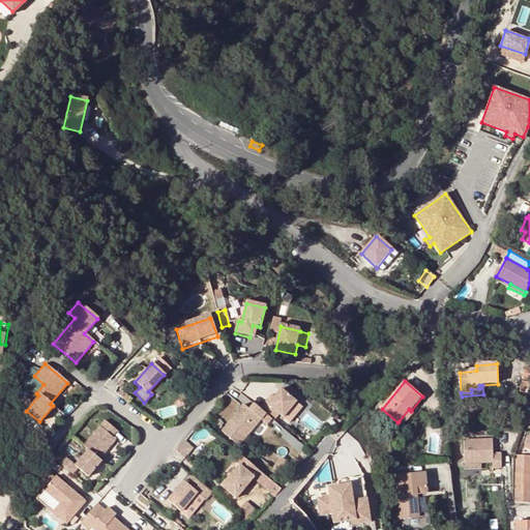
[(288,419),(301,405),(287,390),(273,405),(270,403),(264,410),(270,415),(277,421),(284,415),(288,419)]
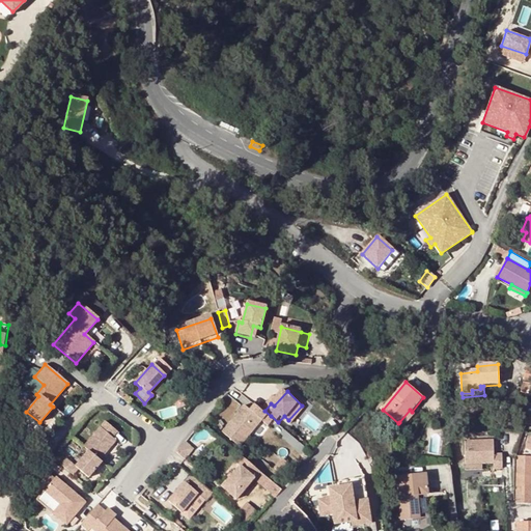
[(226,430),(243,446),(271,416),(264,411),(259,404),(254,411),(249,406),(226,430)]
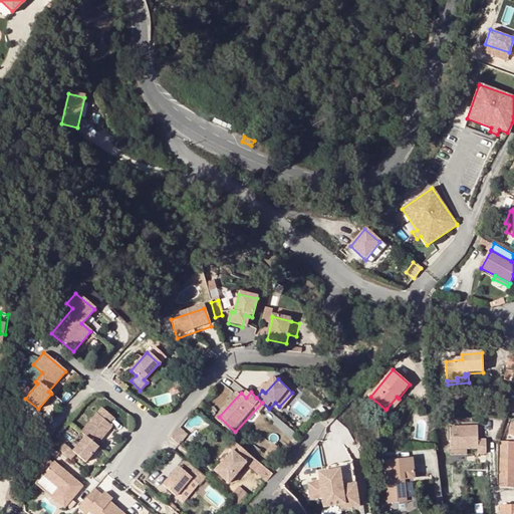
[(50,407),(59,400),(54,394),(46,401),(50,407)]
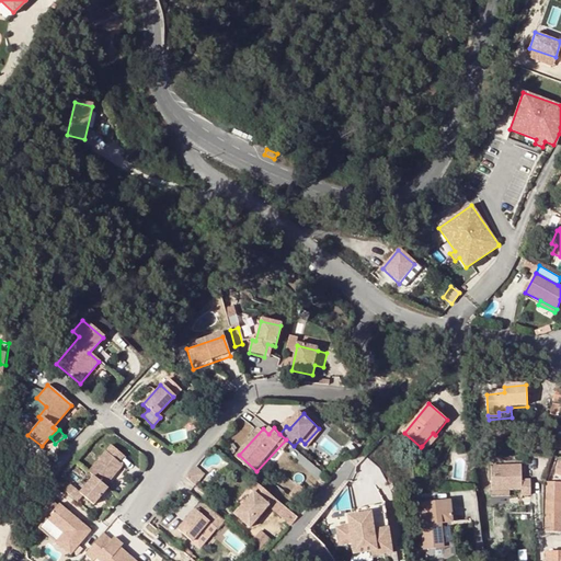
[(438,437),(435,435),(433,433),(422,446),(427,450),(438,437)]
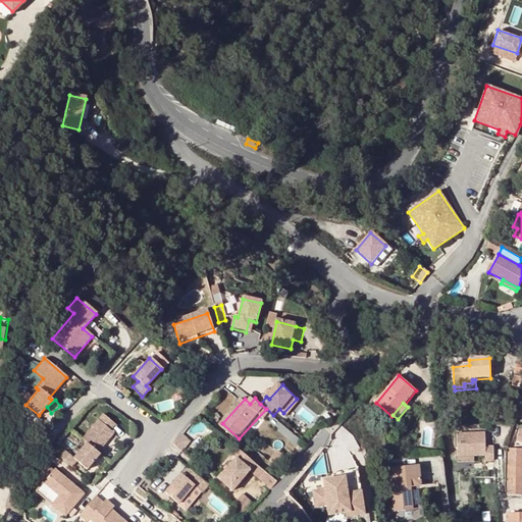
[(88,446),(74,462),(77,464),(88,472),(101,457),(99,455),(114,435),(111,432),(115,426),(103,417),(83,442),(88,446)]
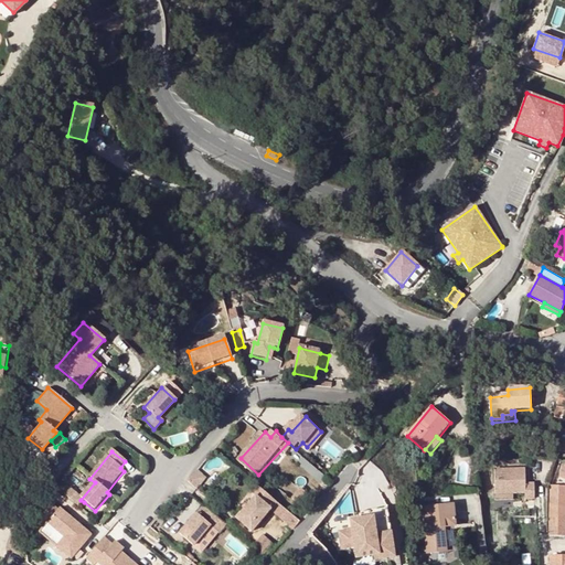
[(497,469),(496,493),(525,493),(525,499),(535,499),(535,483),(529,483),(529,468),(497,469)]
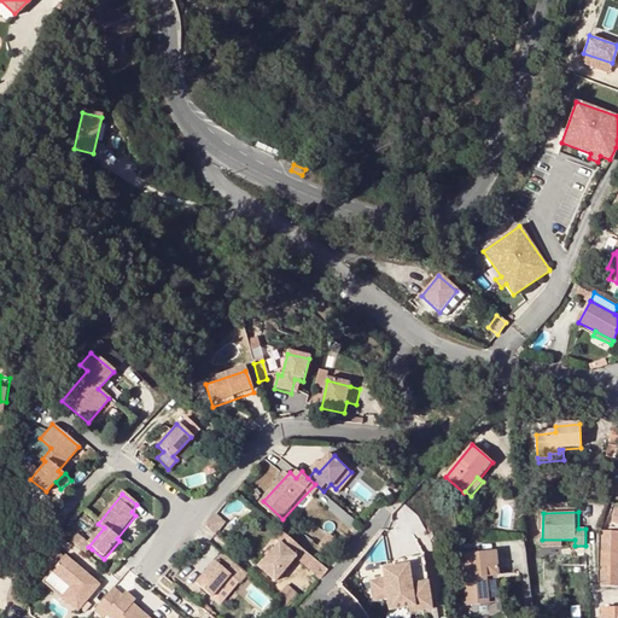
[(217,518),(207,531),(217,540),(227,526),(217,518)]
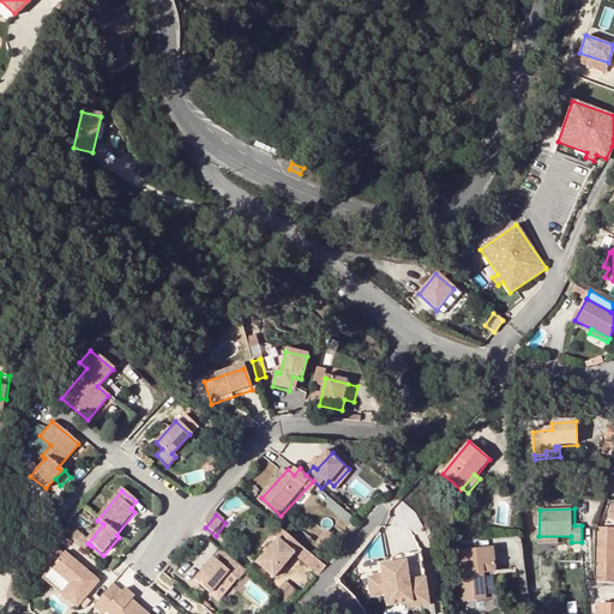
[(613,528),(600,529),(600,540),(613,540),(613,528)]
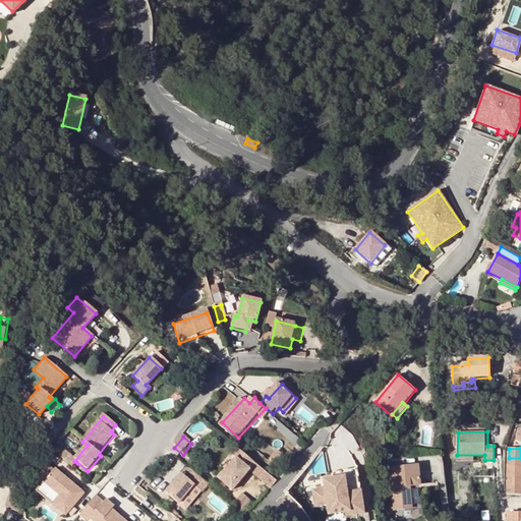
[(237,460),(220,480),(234,493),(256,465),(237,450),(232,456),(237,460)]
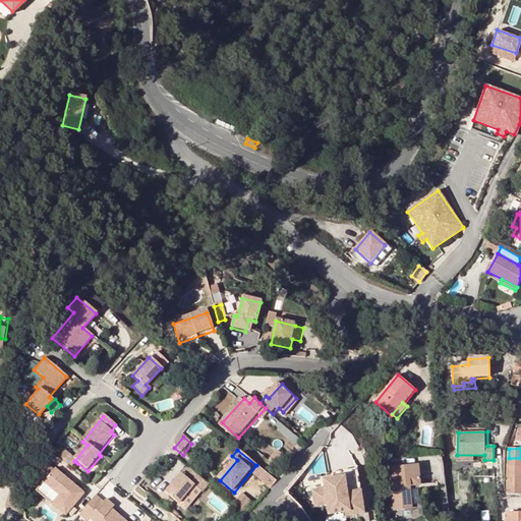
[(65,453),(60,459),(72,469),(77,463),(74,461),(65,453)]
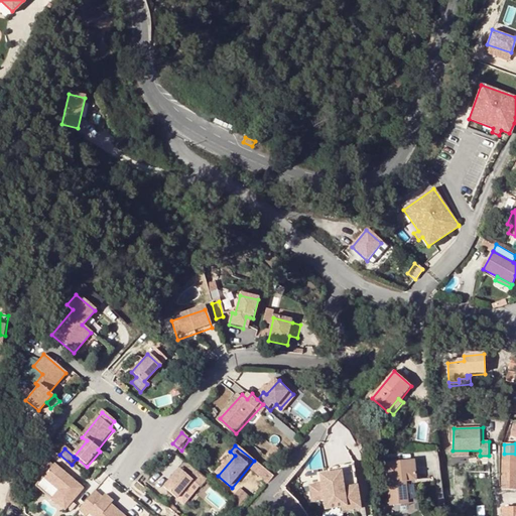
[(515,454),(504,454),(504,463),(515,463),(515,454)]
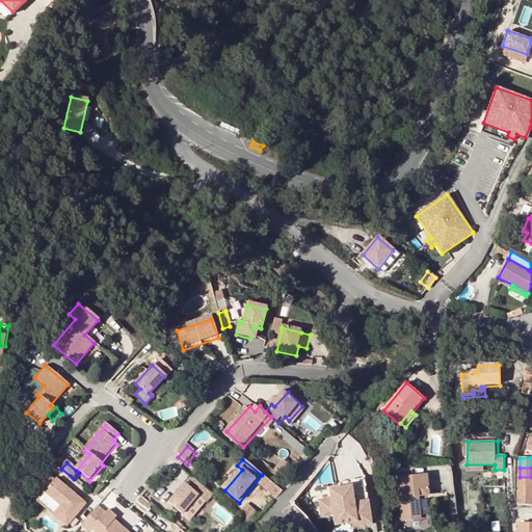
[(421,520),(419,497),(418,487),(429,486),(427,475),(398,478),(403,521),(421,520)]
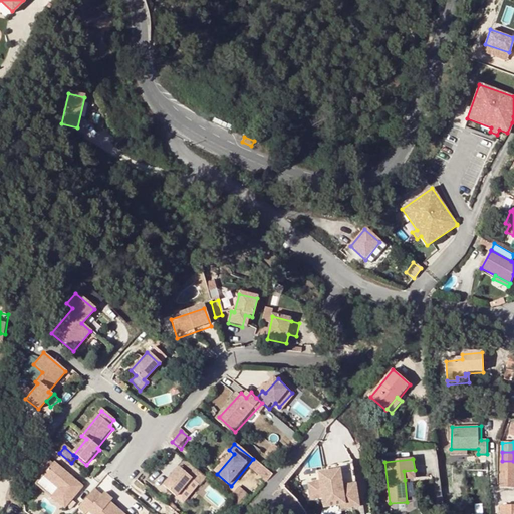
[(513,471),(513,461),(502,461),(502,471),(513,471)]
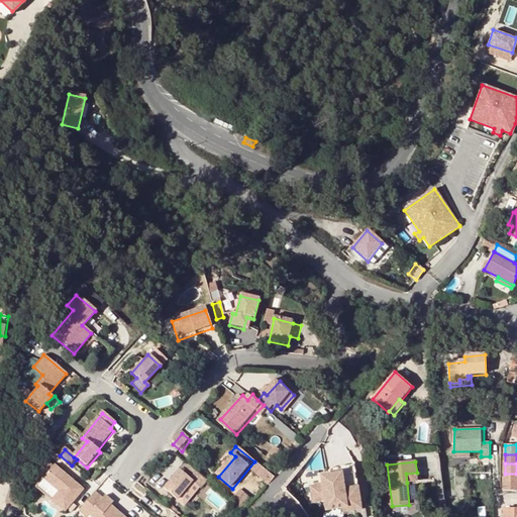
[(48,464),(39,476),(61,495),(54,503),(67,514),(85,493),(57,469),(55,470),(48,464)]
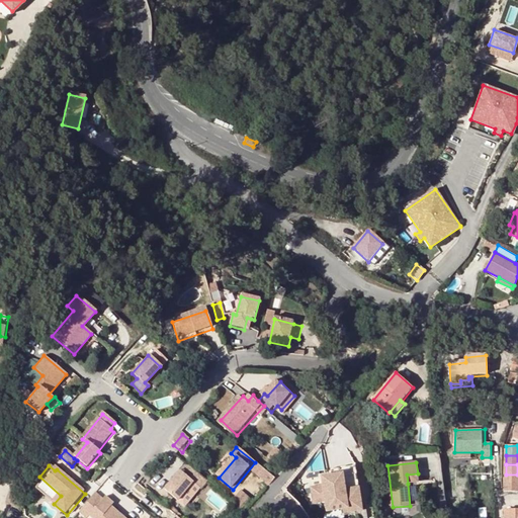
[(182,475),(167,493),(180,504),(195,485),(203,492),(209,484),(188,466),(182,475)]
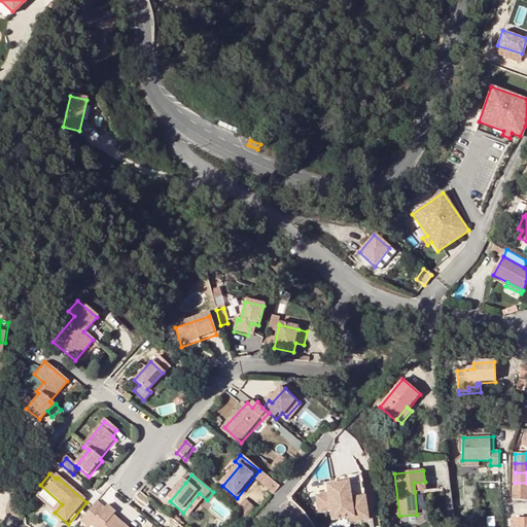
[(337,478),(338,484),(348,483),(350,498),(364,496),(361,475),(337,478)]
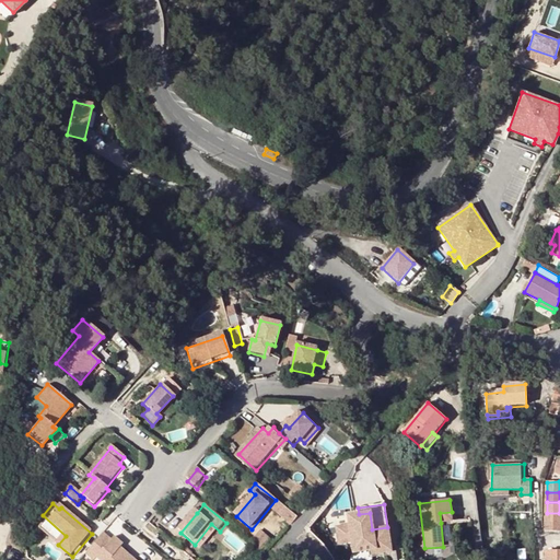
[(440,513),(441,523),(452,522),(452,512),(440,513)]
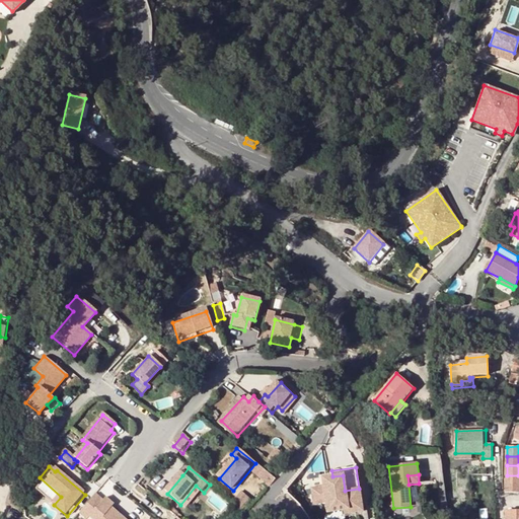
[(325,503),(361,500),(360,497),(347,498),(345,491),(343,475),(332,476),(320,478),(322,488),(315,489),(317,504),(325,503)]
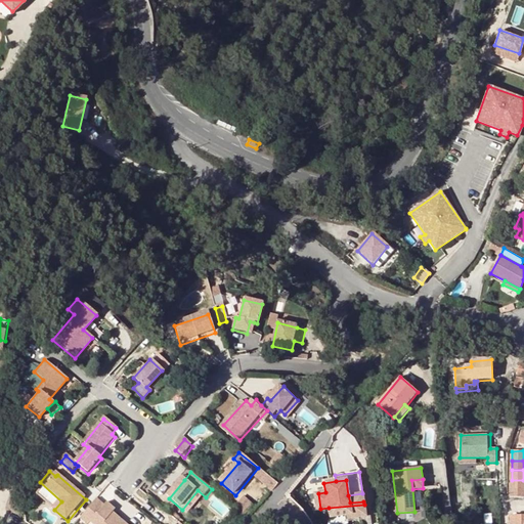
[(523,480),(512,480),(511,488),(523,488),(523,480)]
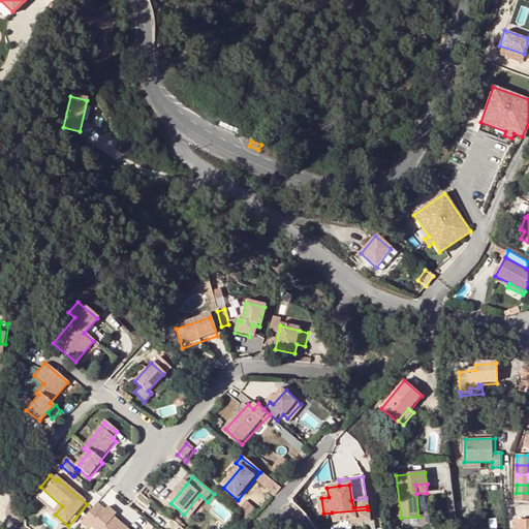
[(528,493),(516,493),(516,501),(528,501),(528,493)]
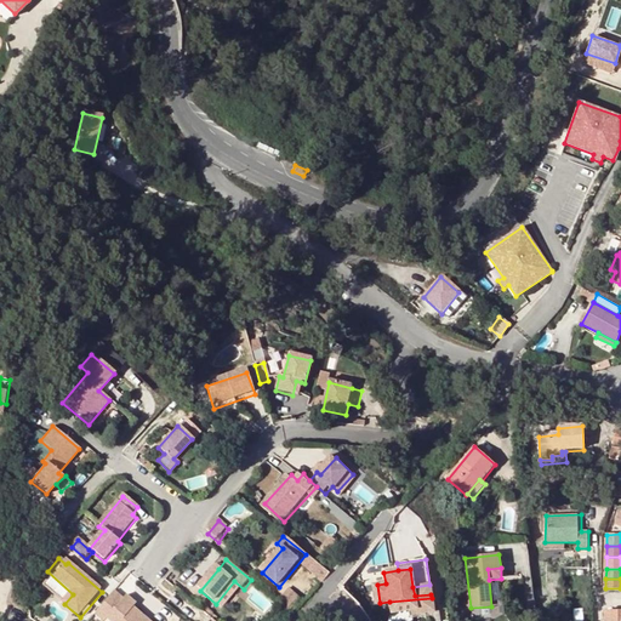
[(429,585),(412,587),(415,596),(431,594),(429,585)]
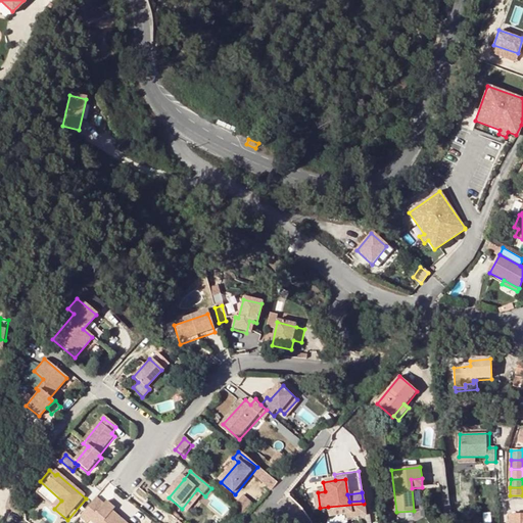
[(123,522),(113,515),(115,512),(108,505),(105,508),(97,501),(82,519),(86,522),(123,522)]
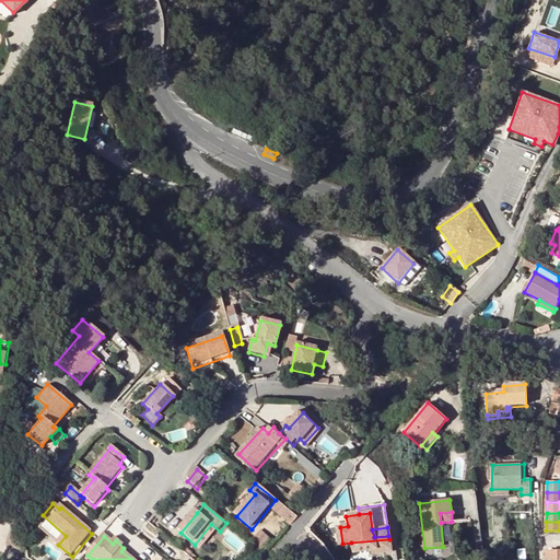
[(392,552),(389,539),(351,543),(352,553),(370,551),(371,556),(392,552)]
